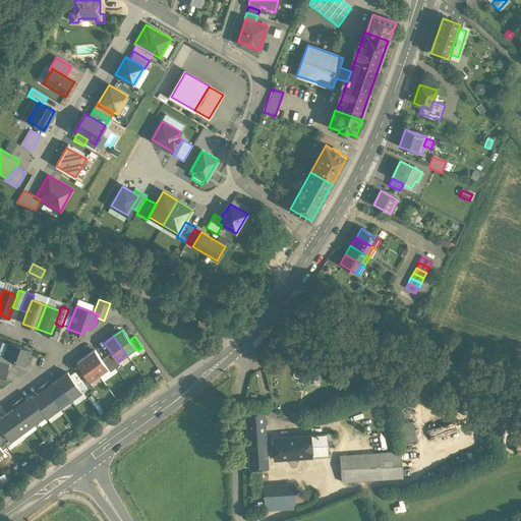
[(31,351),(9,343),(4,356),(4,357),(11,359),(25,365),(31,351)]
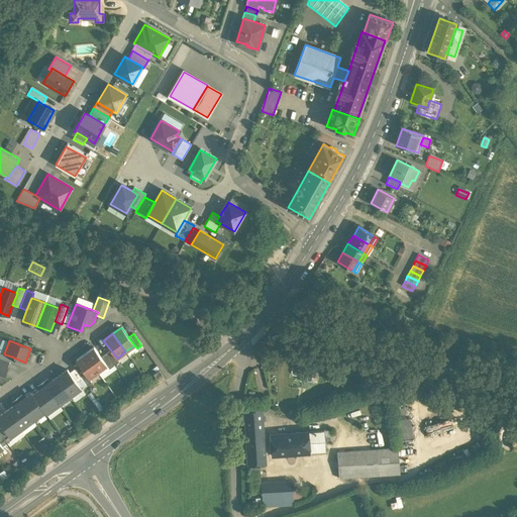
[(101,357),(94,347),(85,353),(98,372),(107,366),(101,357)]
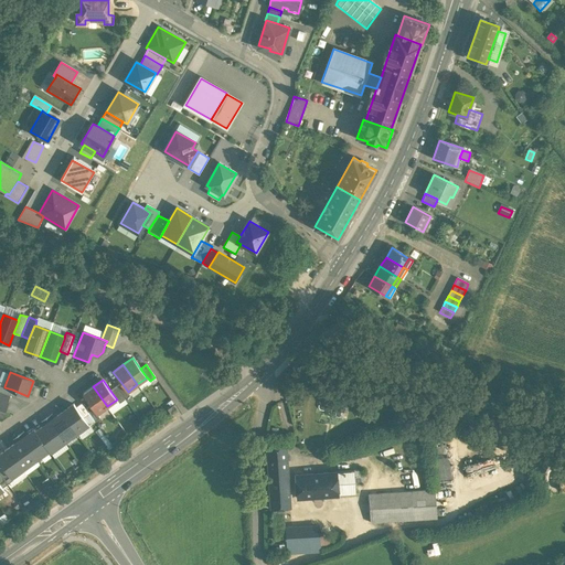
[(128,392),(121,383),(116,386),(125,398),(130,395),(128,392)]
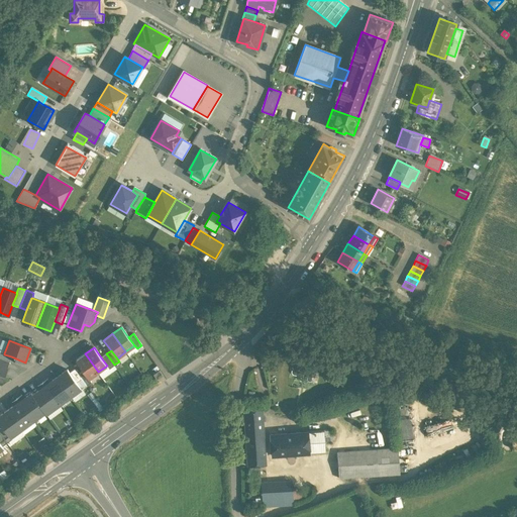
[(4,353),(0,351),(0,358),(8,363),(9,363),(11,356),(4,354),(4,353)]
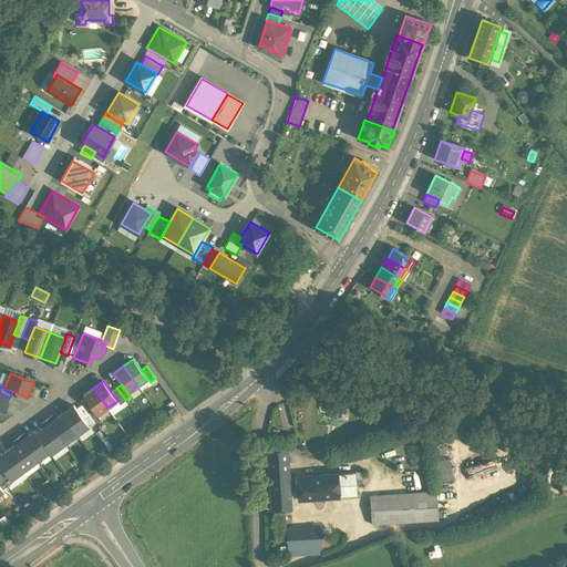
[(107,408),(93,388),(83,395),(91,406),(98,415),(107,408)]
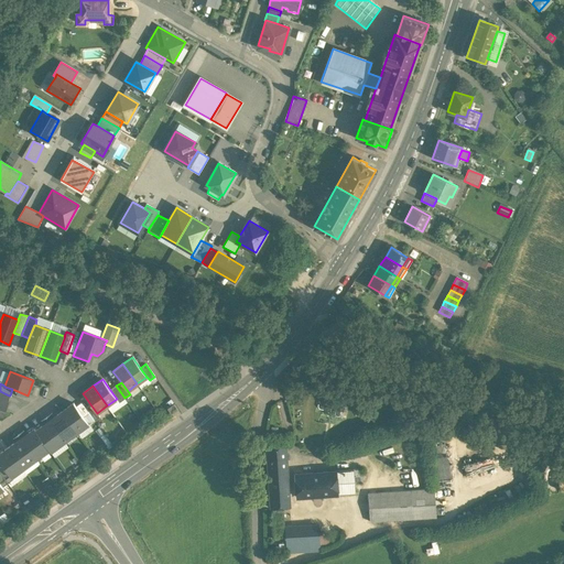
[(125,399),(116,386),(110,390),(117,399),(119,402),(125,399)]
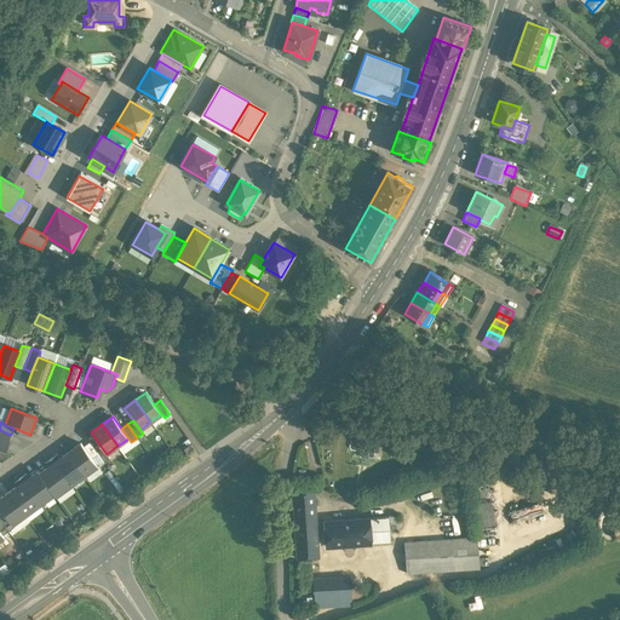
[(98,454),(89,442),(84,447),(92,459),(98,454)]
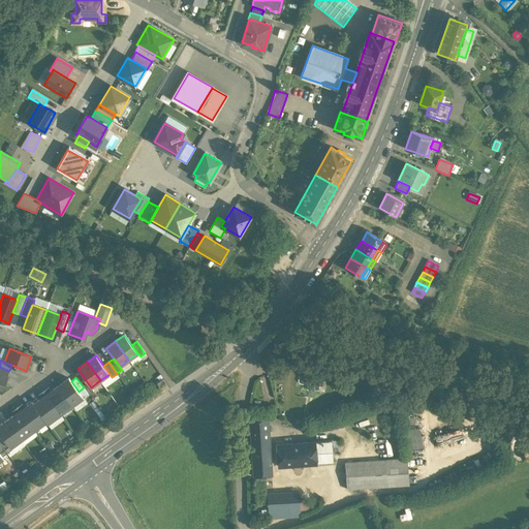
[(71,381),(68,378),(58,385),(72,405),(83,397),(71,381)]
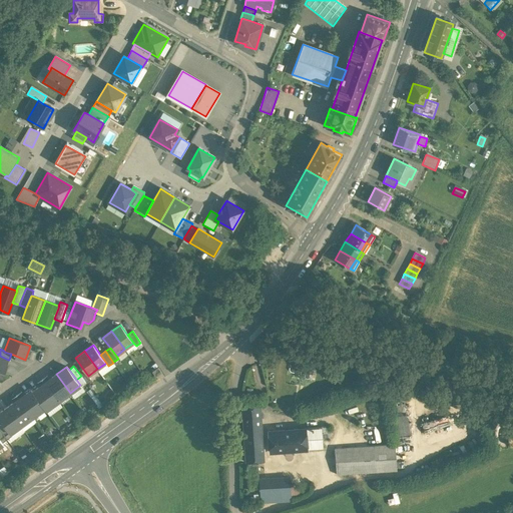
[(157,367),(152,371),(155,376),(161,372),(157,367)]
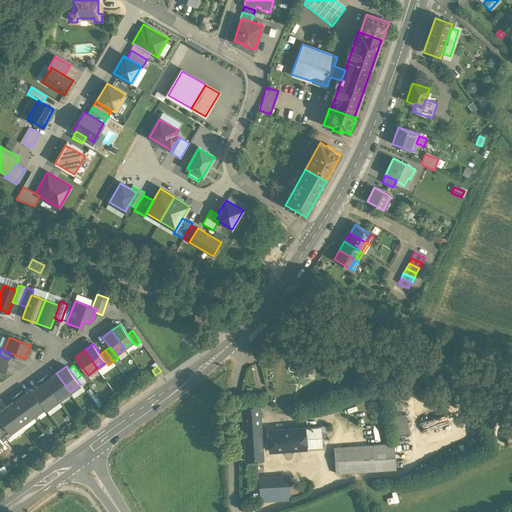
[(88,375),(82,367),(77,370),(86,382),(90,378),(88,375)]
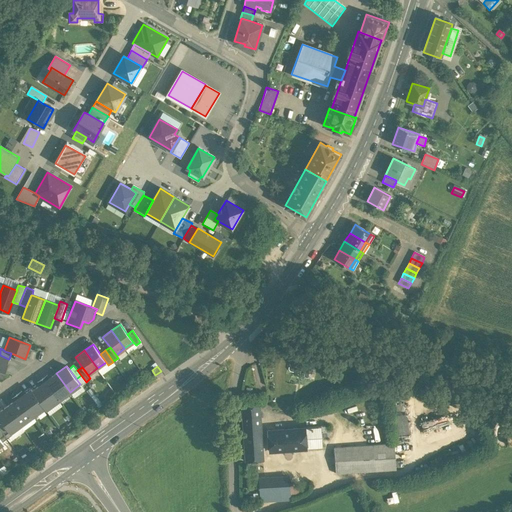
[(312,372),(299,369),(297,377),(310,380),(312,372)]
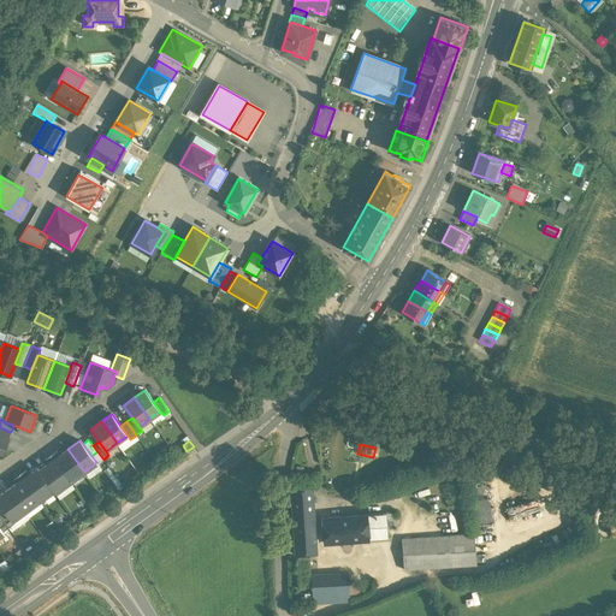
[(84,472),(67,449),(59,455),(64,462),(58,466),(70,483),(84,472)]
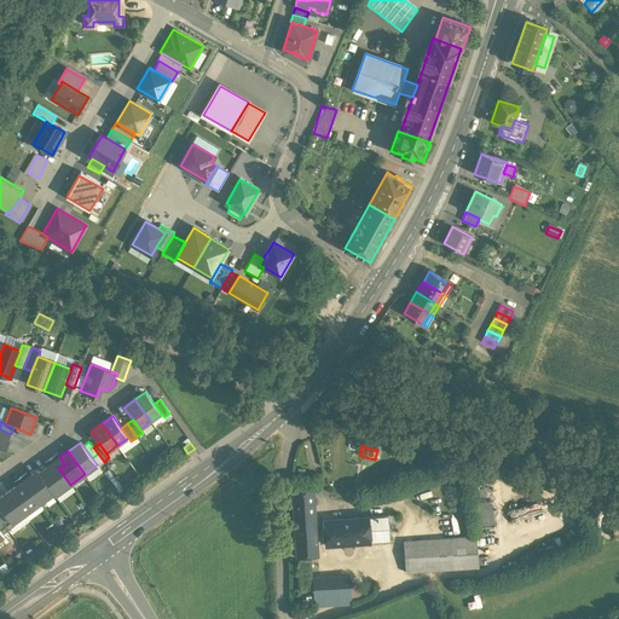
[(59,457),(57,453),(51,458),(58,468),(64,464),(59,457)]
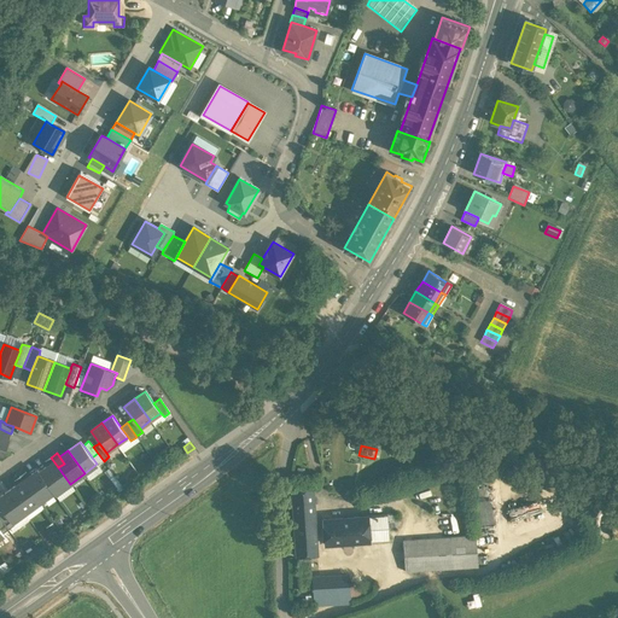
[(51,458),(45,461),(47,465),(52,472),(58,467),(51,458)]
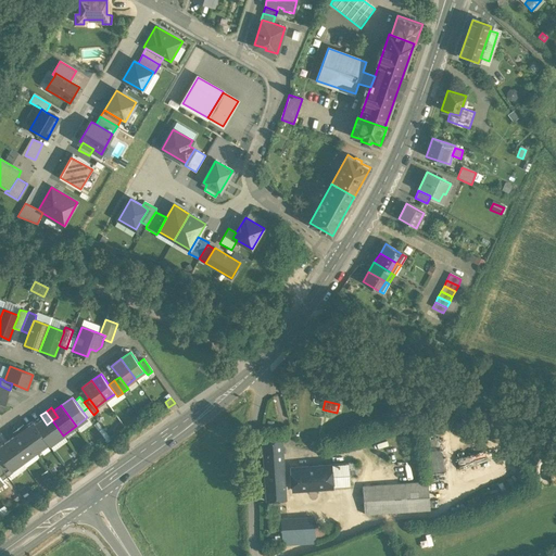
[(47,425),(42,418),(35,425),(48,443),(49,445),(63,436),(52,420),(47,425)]
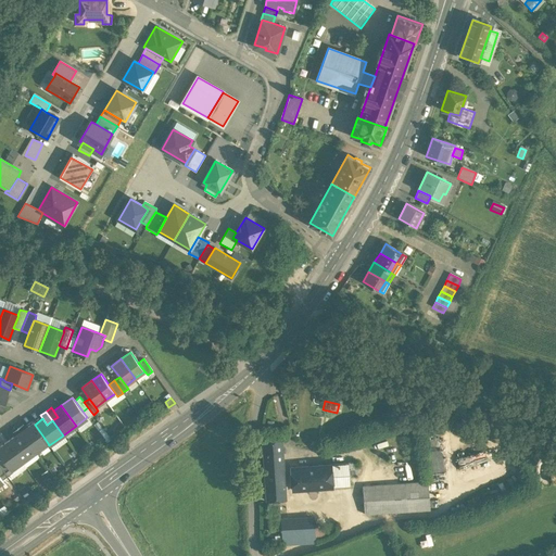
[(48,443),(35,425),(34,422),(25,428),(29,434),(25,438),(35,452),(48,443)]
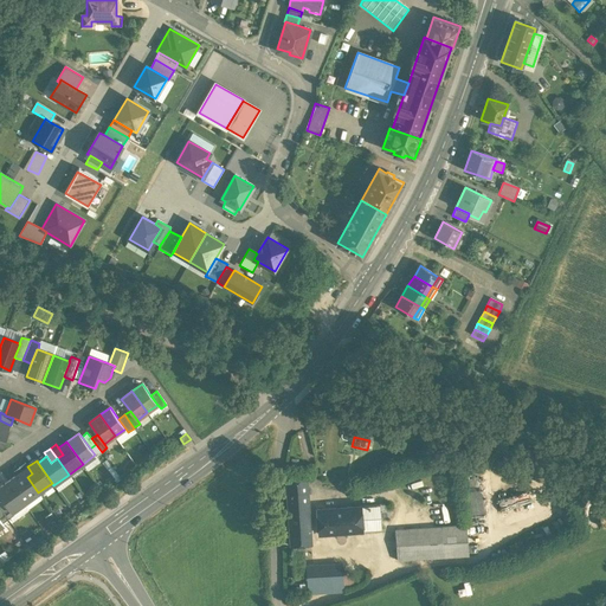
[(27,466),(25,463),(19,468),(27,477),(32,474),(27,466)]
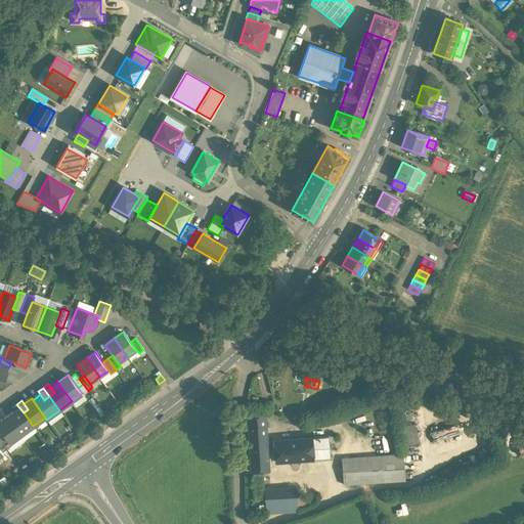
[(24,412),(16,404),(11,407),(14,410),(18,417),(24,412)]
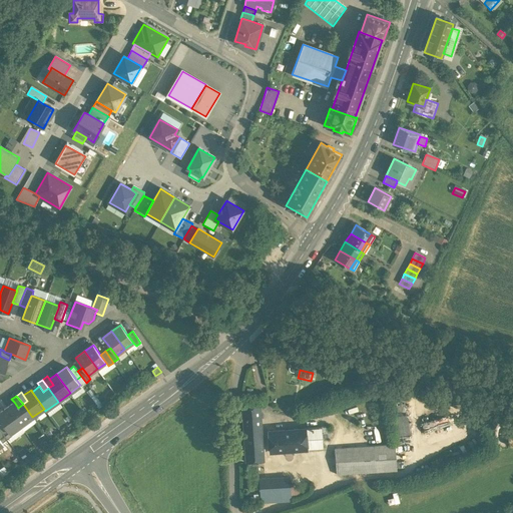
[(23,404),(18,408),(14,402),(7,408),(20,426),(32,417),(23,404)]
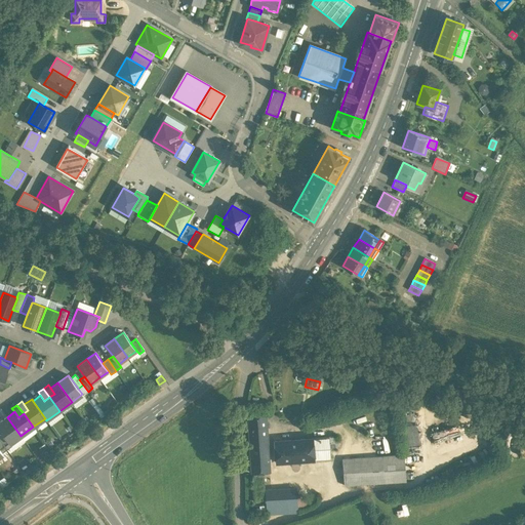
[(266,413),(248,414),(252,473),(264,472),(270,472),(266,413)]
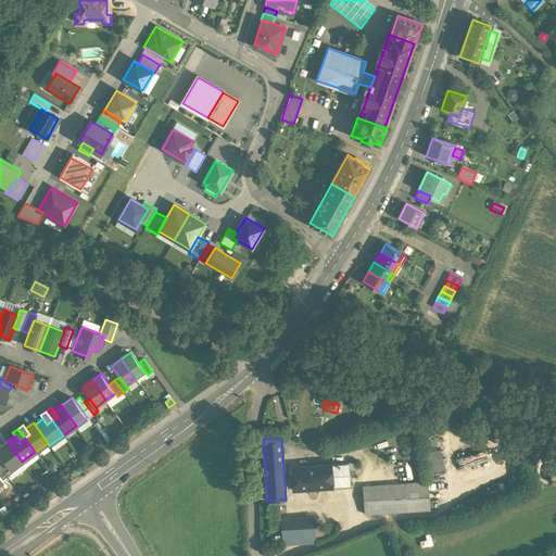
[(22,462),(8,442),(0,446),(0,454),(2,458),(11,470),(22,462)]
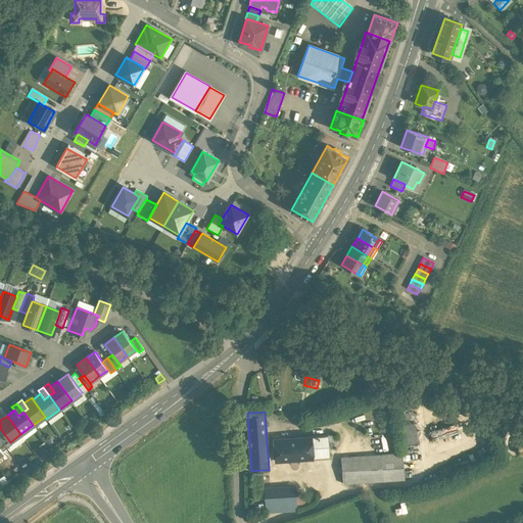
[(458,423),(433,430),(435,437),(460,430),(458,423)]
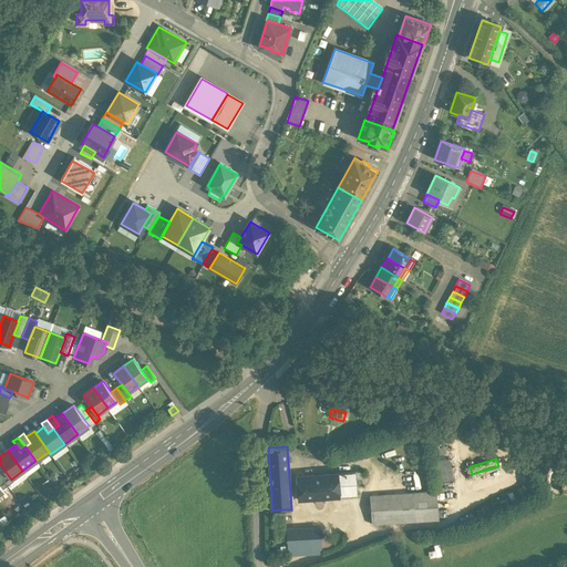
[(11,480),(2,467),(0,468),(0,475),(8,485),(13,482),(11,480)]
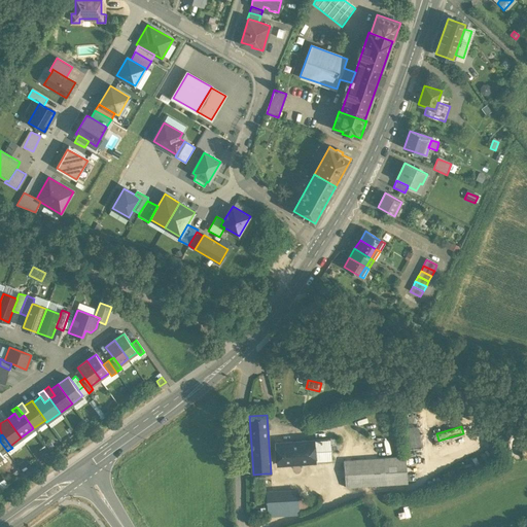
[(330,438),(314,441),(315,462),(331,460),(330,438)]
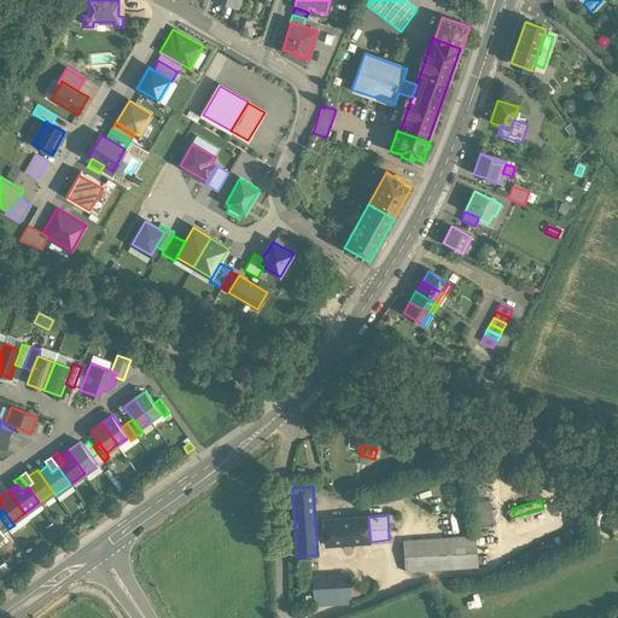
[(397,514),(388,514),(389,540),(400,540),(397,514)]
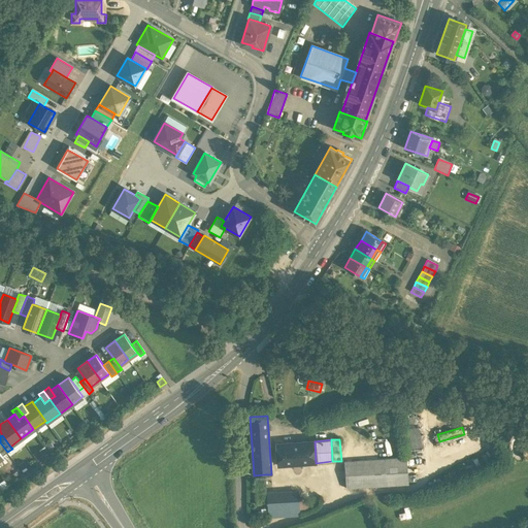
[(315,441),(276,444),(277,466),(316,463),(315,441)]
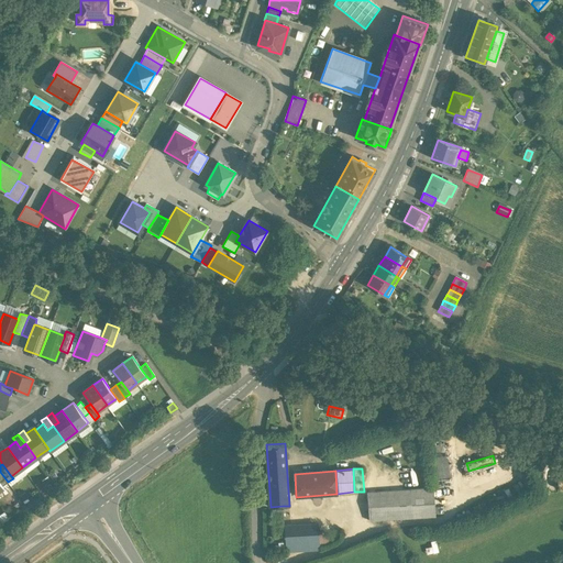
[(433,487),(367,493),(368,521),(435,516),(433,487)]
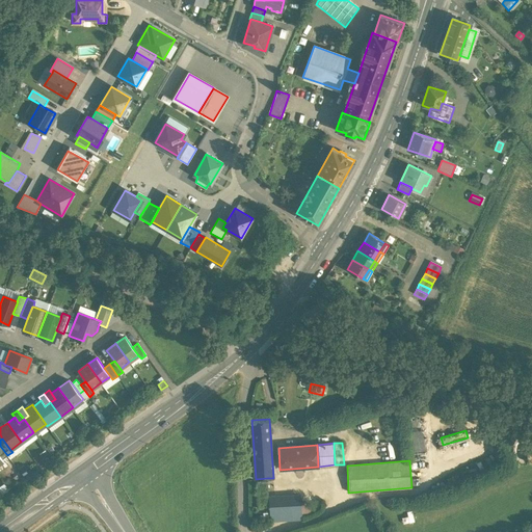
[(267,478),(256,479),(258,508),(269,507),(267,478)]
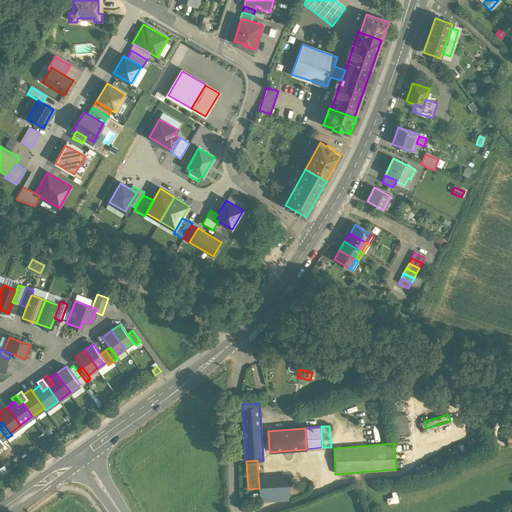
[(289,486),(259,488),(260,502),(290,500),(289,486)]
